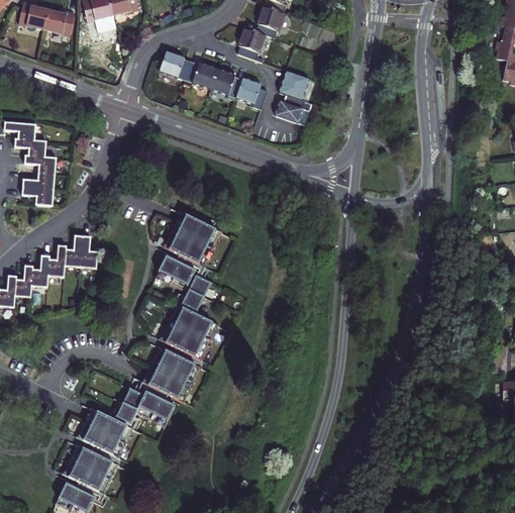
[(23,0),(17,21),(43,27),(47,7),(34,4),(34,2),(27,0),(23,0)]
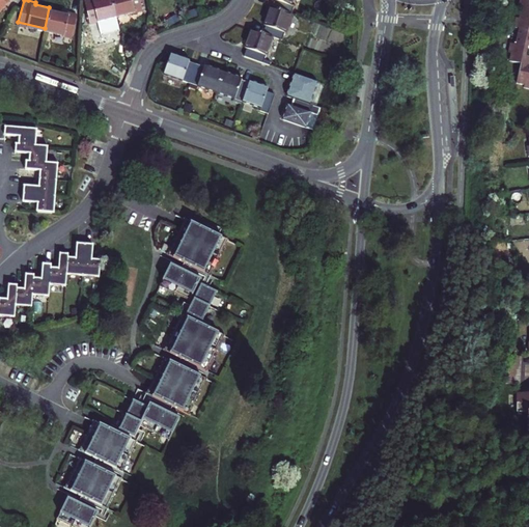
[(84,0),(89,20),(114,14),(111,0),(84,0)]
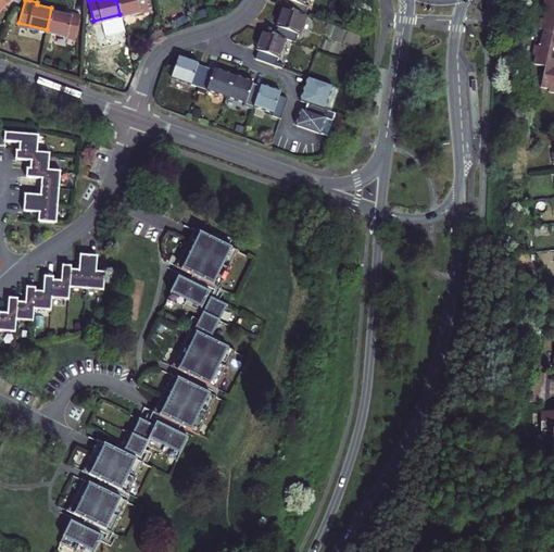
[(116,0),(120,14),(148,8),(146,0),(116,0)]
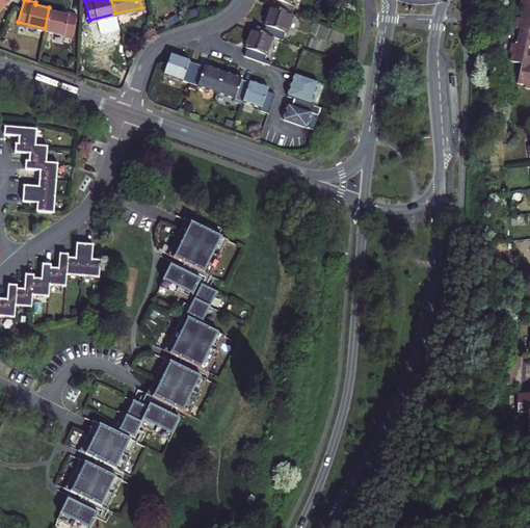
[(271,4),(291,11),(294,3),(290,1),(290,0),(272,0),(271,4)]
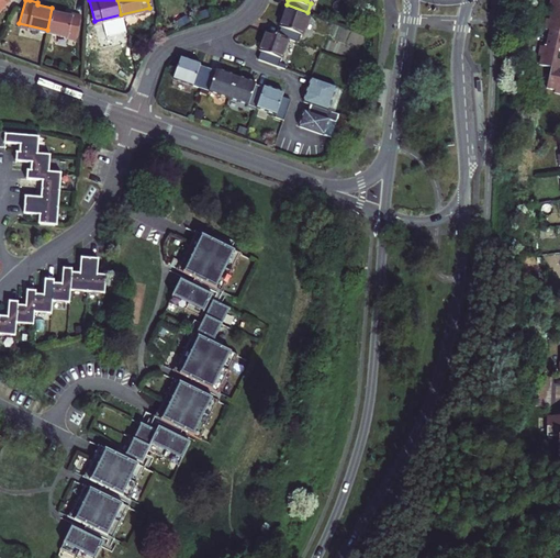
[(548,26),(546,34),(544,43),(538,41),(536,52),(539,52),(538,60),(550,64),(545,84),(553,86),(553,88),(559,89),(559,70),(557,70),(559,57),(559,56),(555,55),(558,46),(559,46),(559,0),(548,0),(550,1),(547,14),(545,14),(542,25),(548,26)]
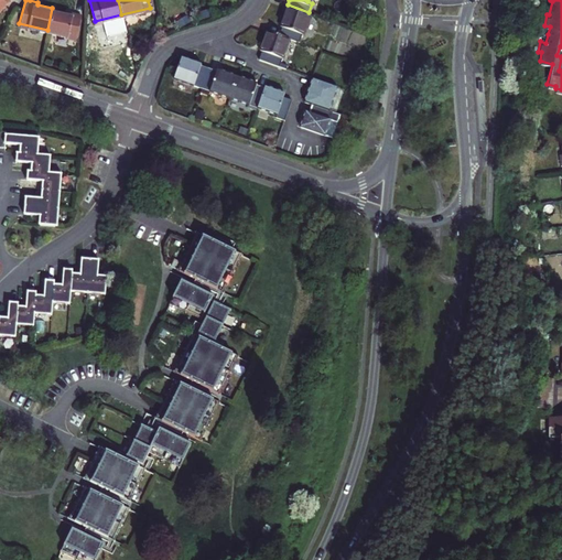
[(288,35),(299,39),(309,12),(288,4),(287,4),(280,23),(281,23),(279,32),(288,35)]
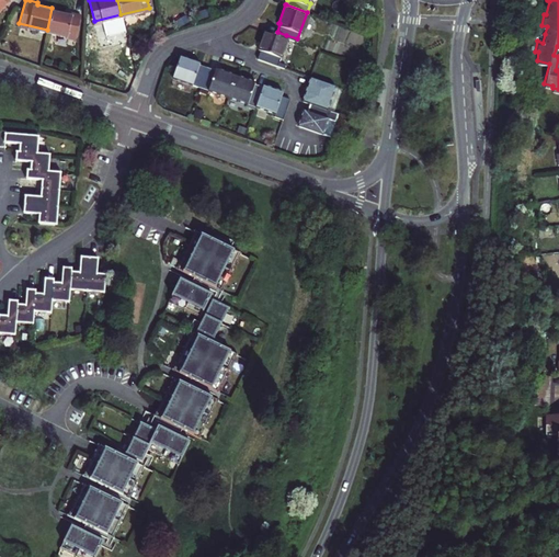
[(66,11),(52,8),(47,30),(75,36),(80,12),(67,9),(66,11)]
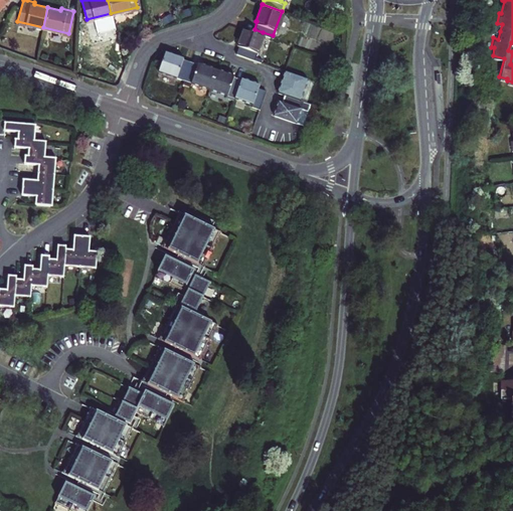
[(253,57),(263,32),(254,29),(243,25),(236,43),(238,44),(236,50),(253,57)]
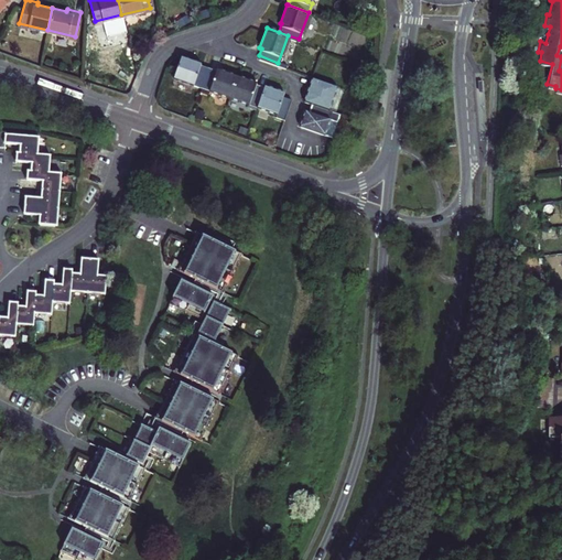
[(201,84),(207,65),(200,63),(201,61),(181,54),(173,75),(201,84)]
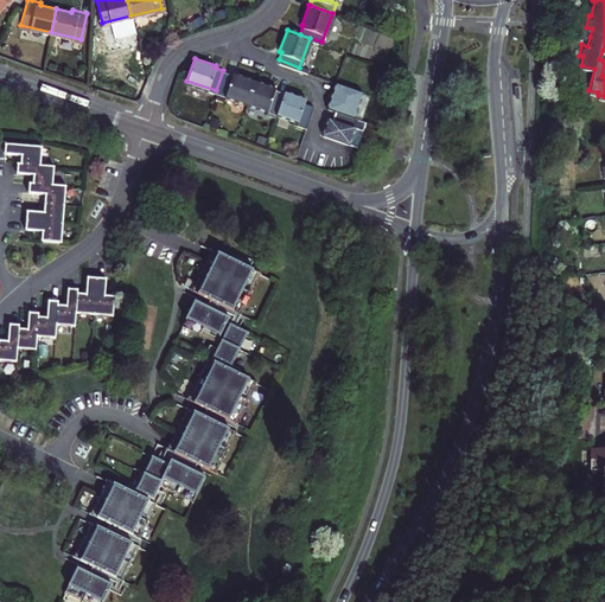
[(216,90),(247,101),(254,78),(233,71),(233,74),(223,70),(216,90)]
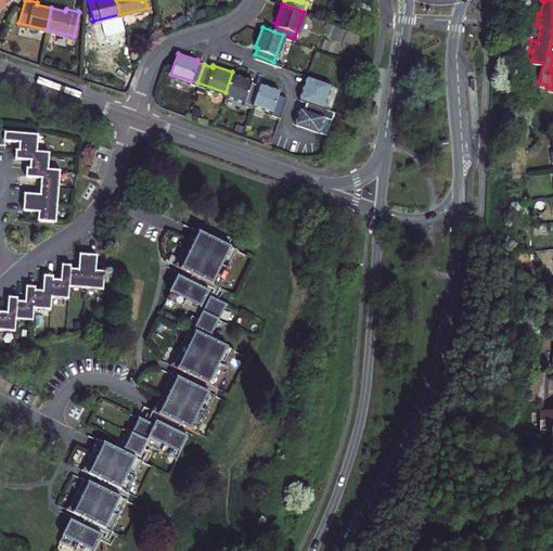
[(226,92),(253,102),(259,82),(252,80),(252,79),(232,72),(226,92)]
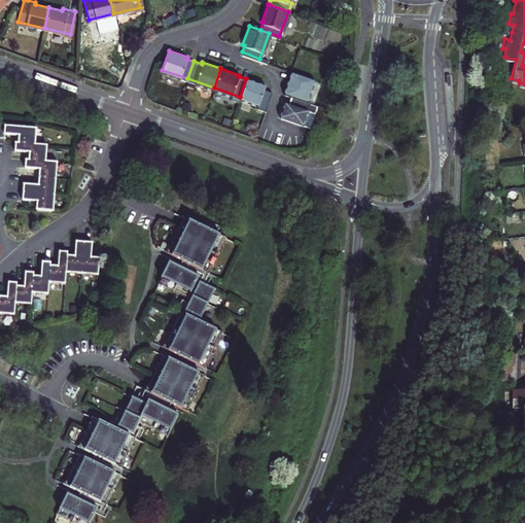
[(314,77),(291,70),(284,93),(291,95),(306,100),(314,77)]
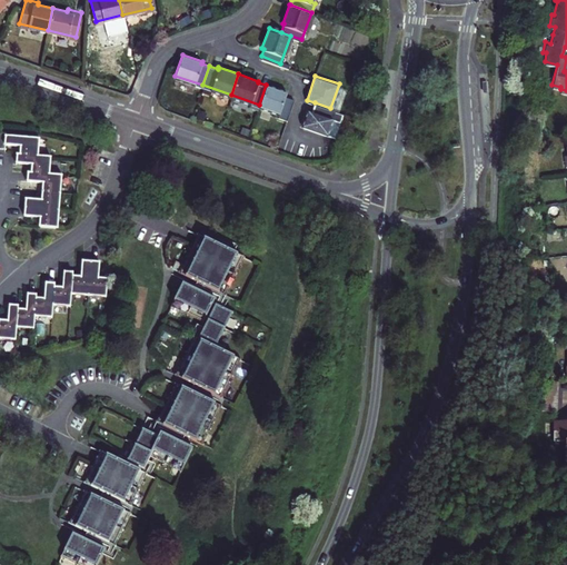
[(347,87),(339,83),(330,108),(335,109),(339,111),(347,87)]
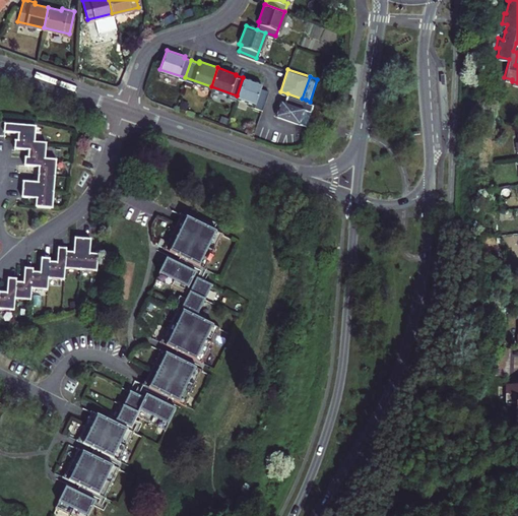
[(254,105),(261,108),(268,89),(260,86),(261,83),(243,77),(237,95),(255,102),(254,105)]
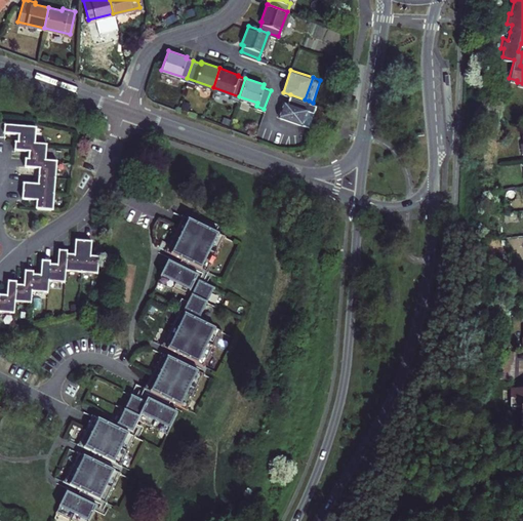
[(305,99),(290,94),(288,102),(284,101),(279,115),(300,122),(309,101),(305,99)]
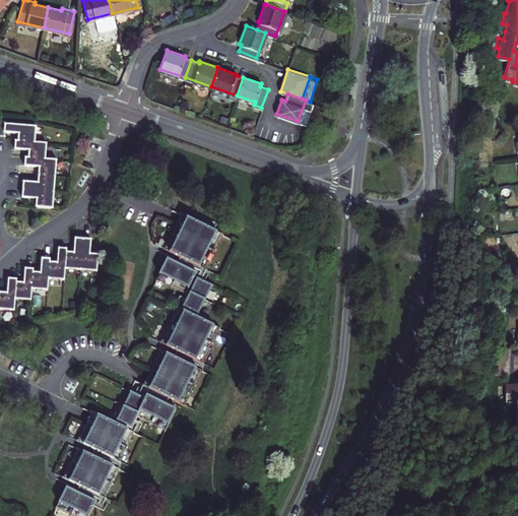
[(46,140),(34,139),(36,123),(5,121),(5,118),(0,117),(0,132),(1,132),(3,133),(4,129),(17,130),(17,138),(14,138),(14,141),(13,146),(28,147),(27,155),(24,154),(23,158),(23,163),(39,164),(37,180),(22,179),(21,182),(20,190),(20,194),(35,195),(35,203),(51,204),(55,156),(44,156),(46,140)]
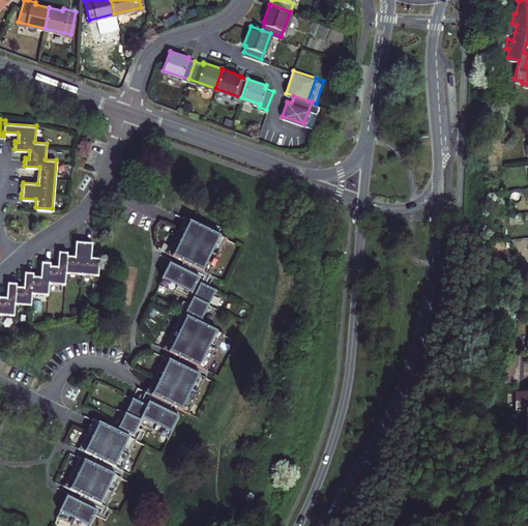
[(209,271),(227,236),(183,215),(166,251),(209,271)]
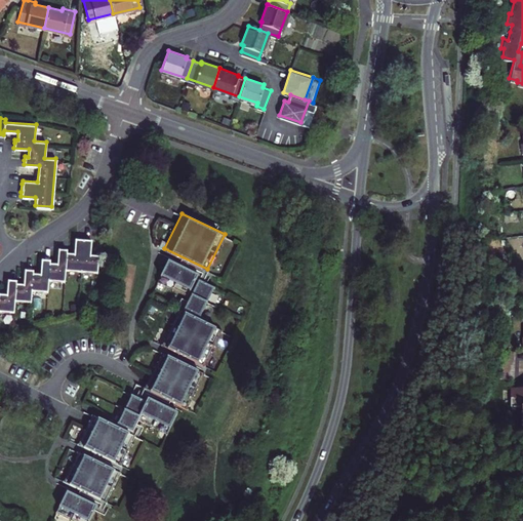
[(63,280),(64,268),(81,269),(95,271),(97,254),(89,253),(90,239),(87,238),(80,238),(75,237),(73,251),(66,251),(66,248),(62,248),(57,247),(56,262),(48,261),(49,258),(46,257),(41,257),(40,272),(32,272),(32,268),(30,268),(25,268),(23,282),(15,282),(15,278),(11,278),(6,277),(5,292),(0,291),(0,308),(12,310),(13,298),(29,299),(31,287),(46,289),(47,278),(63,280)]
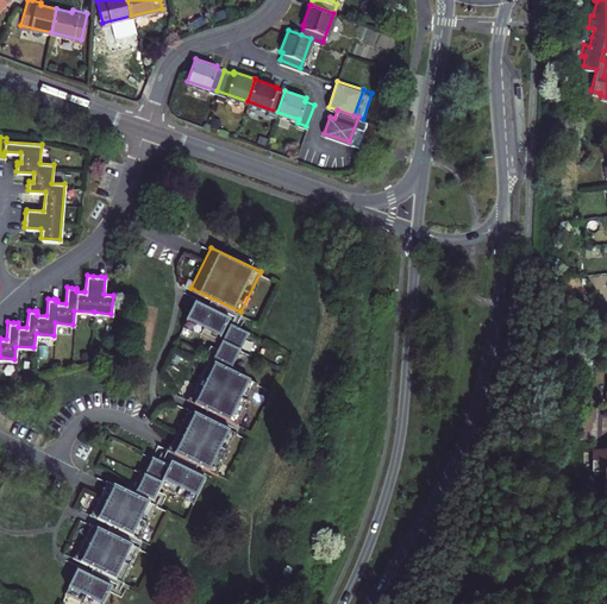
[(186,316),(219,333),(229,315),(194,300),(186,316)]
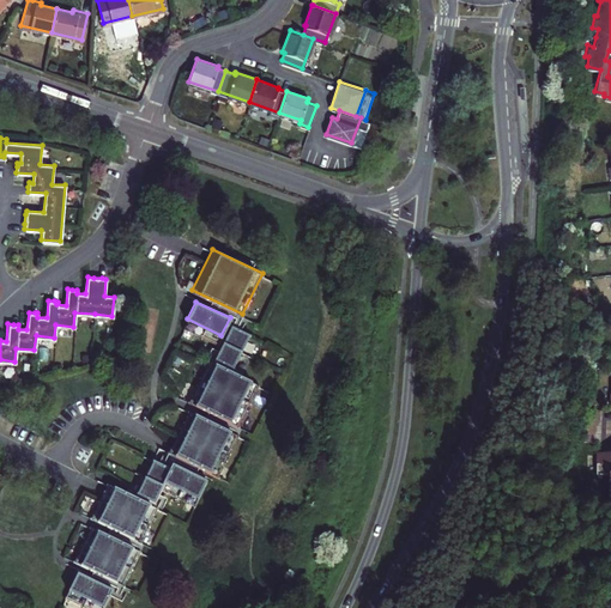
[(233,366),(249,333),(231,324),(215,358),(233,366)]
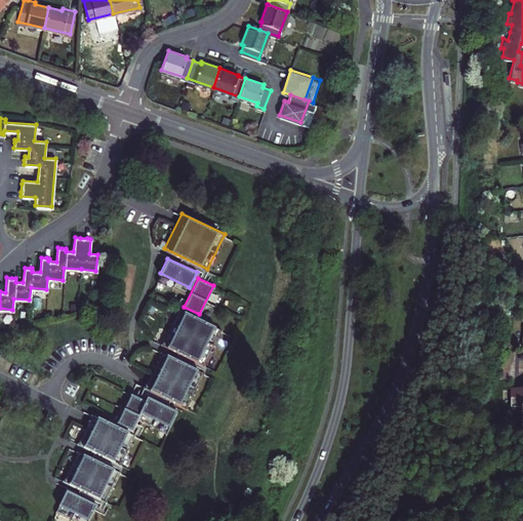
[(222,328),(179,309),(178,308),(161,343),(203,363),(222,328)]
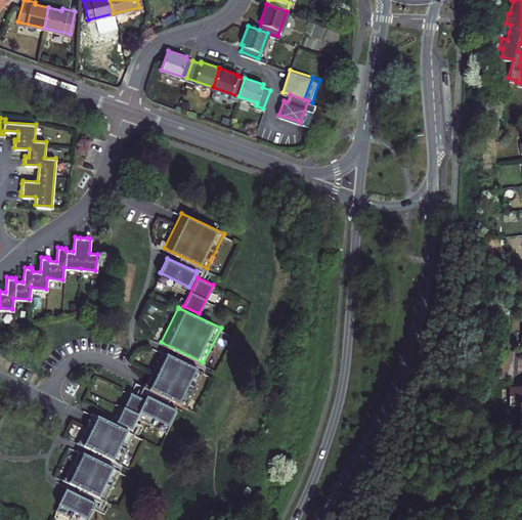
[(203,371),(160,350),(146,377),(143,385),(185,405),(203,371)]
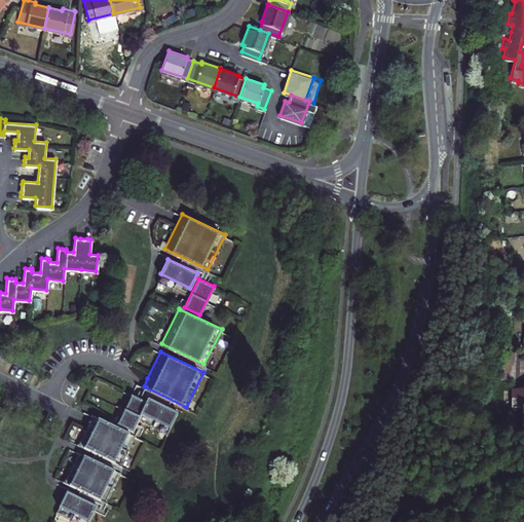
[(523,385),(518,385),(514,385),(511,385),(511,404),(522,404),(522,426),(523,425),(523,385)]
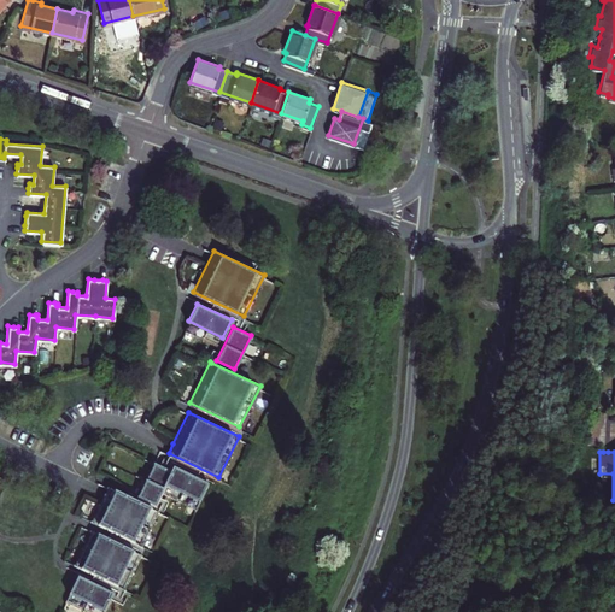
[(173,465),(170,469),(153,460),(136,494),(154,502),(162,489),(195,506),(208,482),(173,465)]
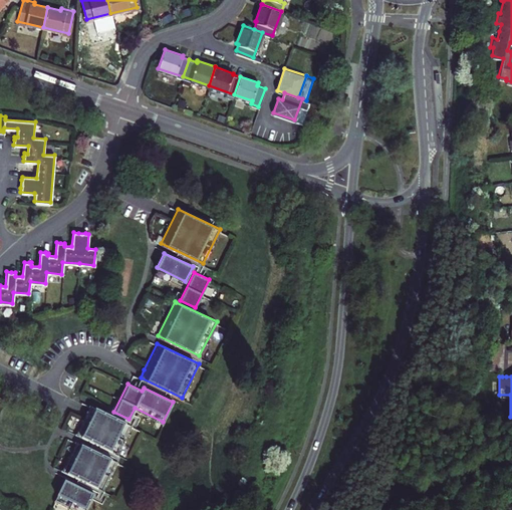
[(75,433),(117,453),(132,424),(89,404),(85,411),(82,420),(75,433)]
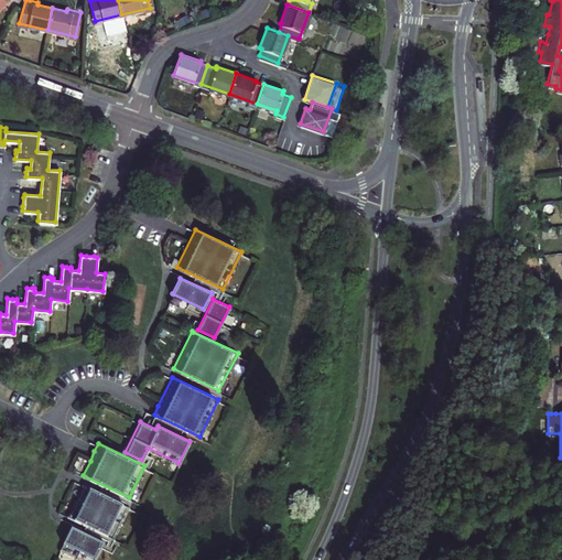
[(128,505),(83,483),(67,514),(114,537),(128,505)]
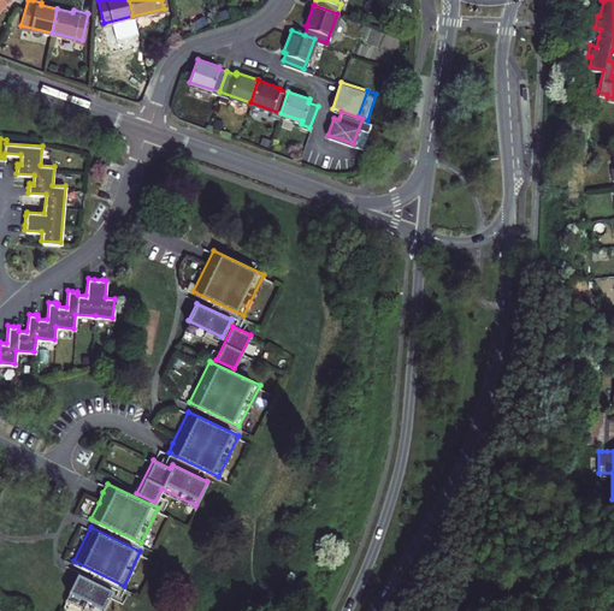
[(101,610),(112,589),(78,573),(65,598),(93,610),(101,610)]
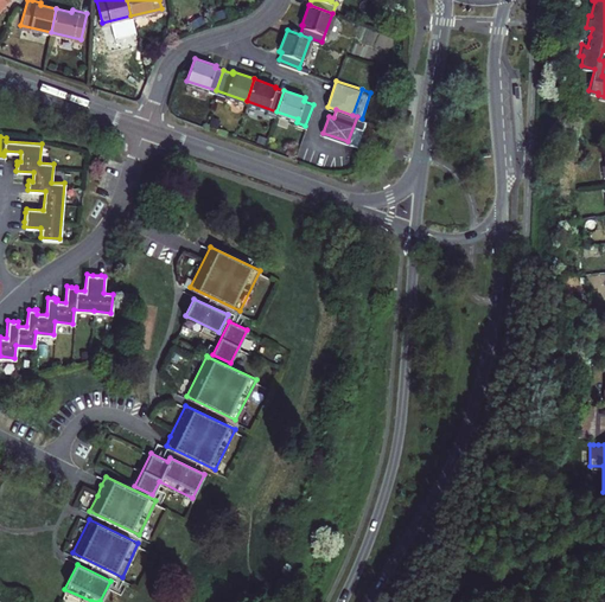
All buildings are outlined.
